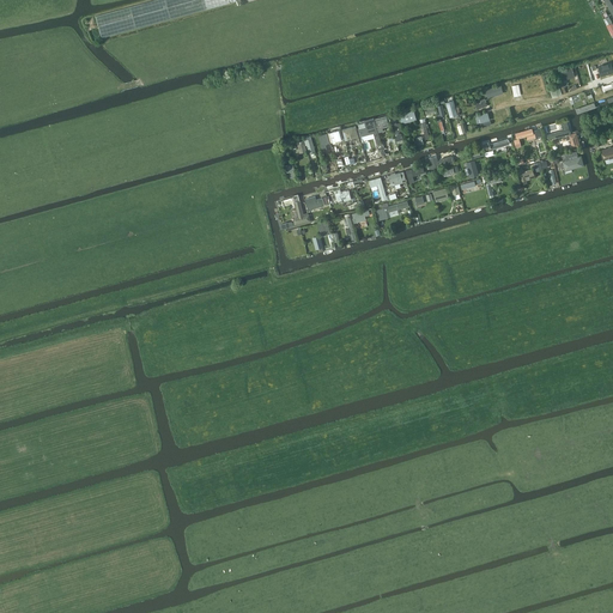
[(102,37),(240,0),(155,0),(96,16),(102,37)]
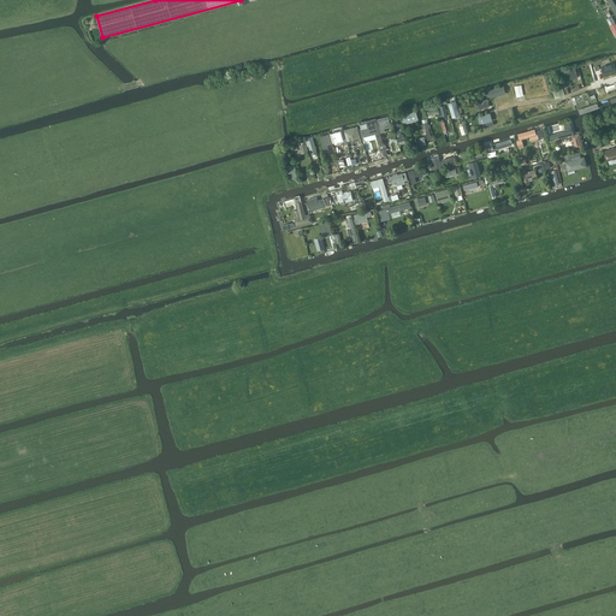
[(615,69),(614,63),(602,66),(604,76),(615,71),(615,69)]
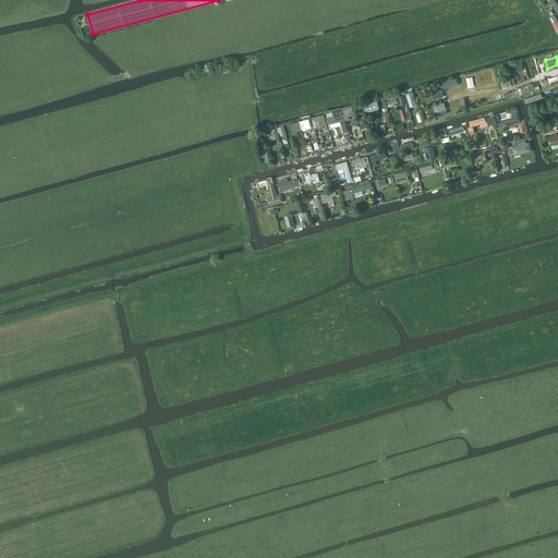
[(511,73),(523,71),(521,61),(509,64),(511,73)]
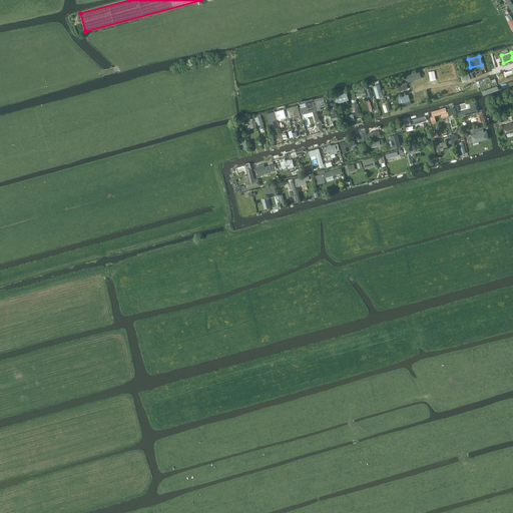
[(468,70),(460,72),(462,82),(471,79),(468,70)]
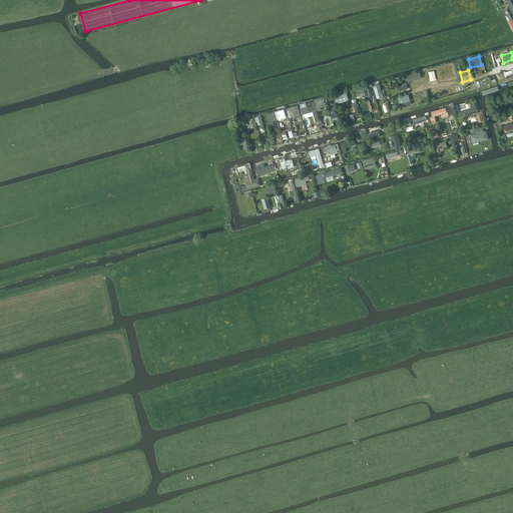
[(420,71),(407,74),(409,81),(422,78),(420,71)]
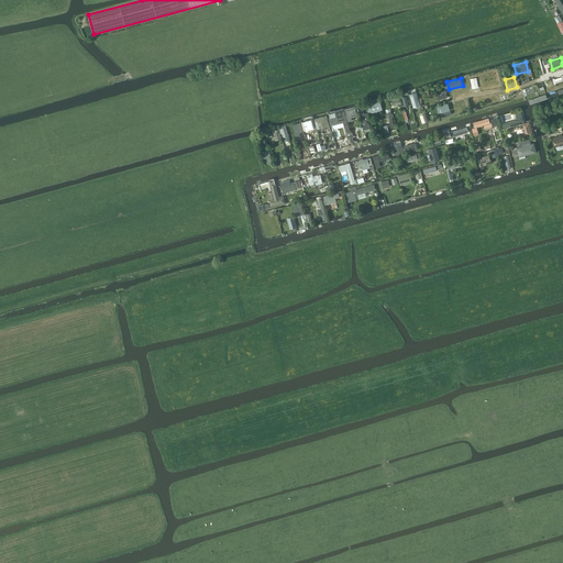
[(438,100),(448,97),(445,90),(435,92),(438,100)]
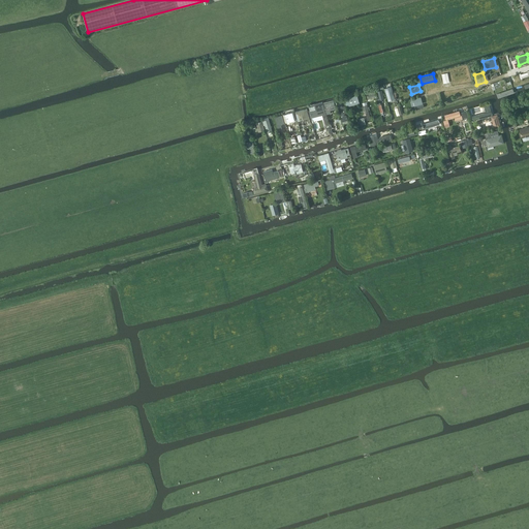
[(392,87),(385,88),(389,101),(395,99),(392,87)]
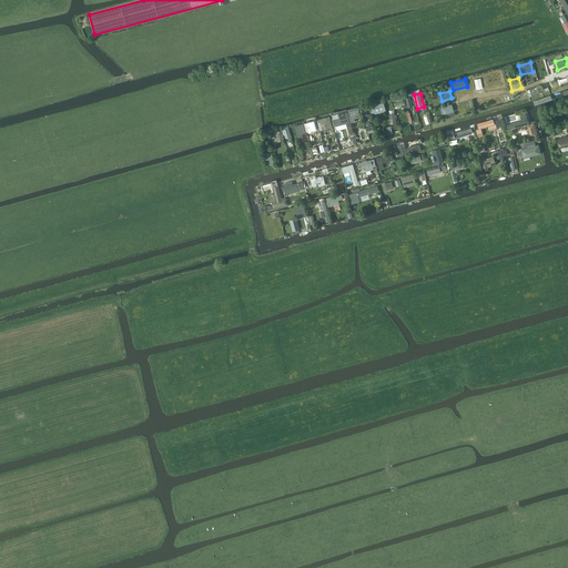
[(403,107),(406,105),(404,99),(405,99),(404,95),(399,97),(399,95),(393,98),(394,102),(395,105),(396,105),(397,108),(403,107)]
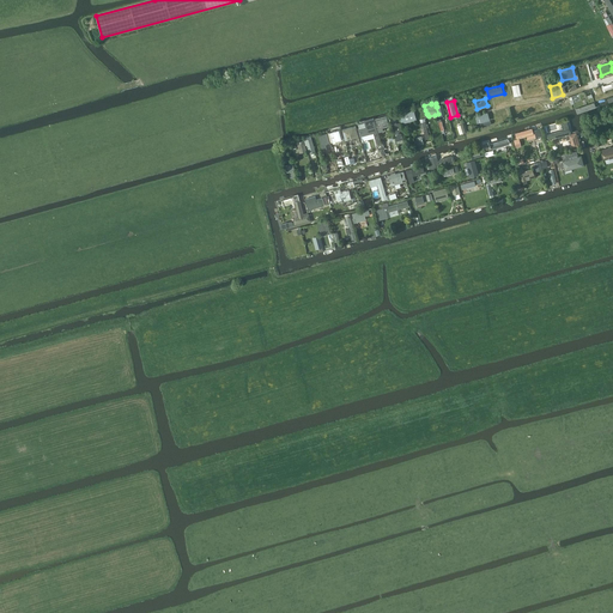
[(595,108),(594,103),(575,109),(576,114),(595,108)]
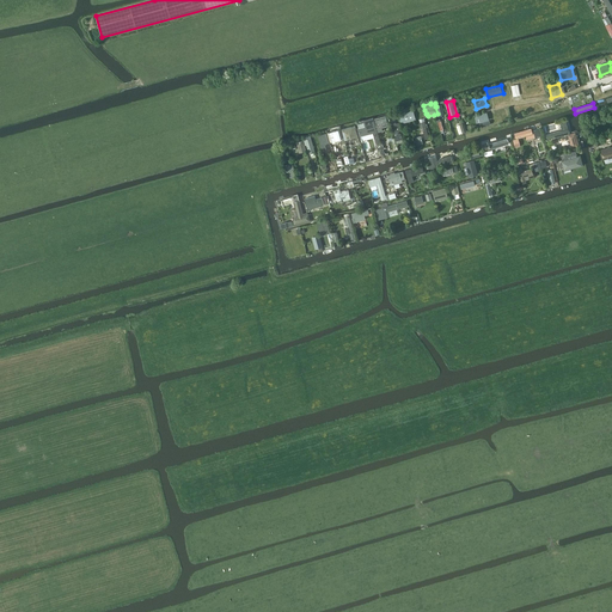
[(398,114),(401,123),(416,120),(414,110),(398,114)]
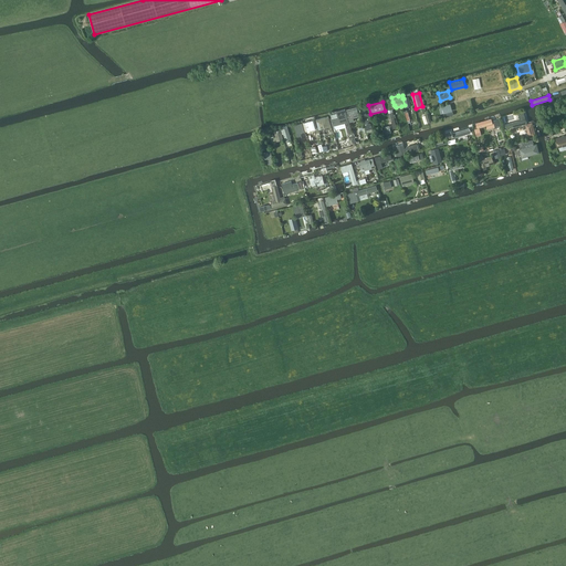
[(440,115),(452,111),(450,104),(438,107),(440,115)]
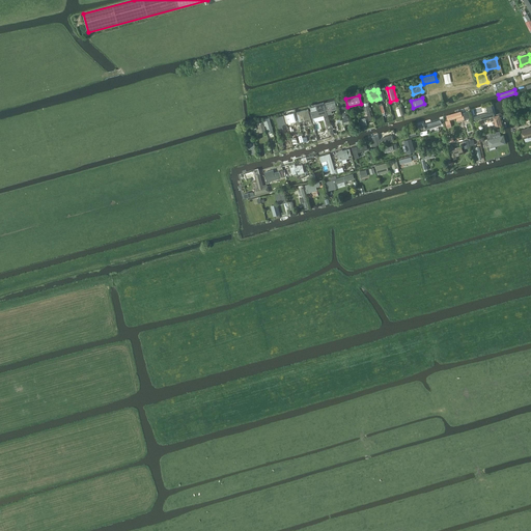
[(328,114),(328,116),(331,115),(332,114),(331,109),(336,108),(334,101),(324,103),(327,114),(328,114)]
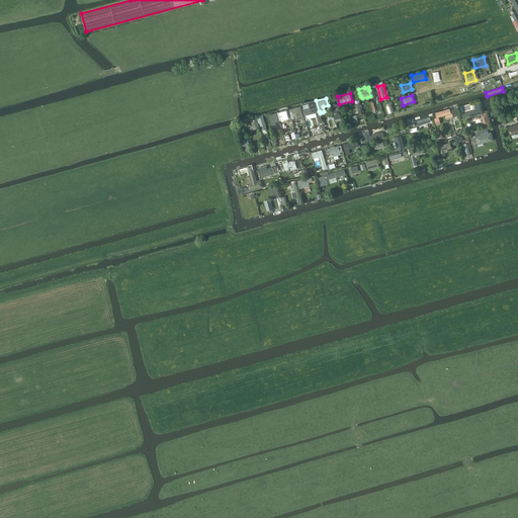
[(319,111),(316,100),(308,102),(308,103),(303,105),(304,108),(303,108),(306,120),(317,117),(319,122),(322,121),(320,113),(320,111),(319,111)]
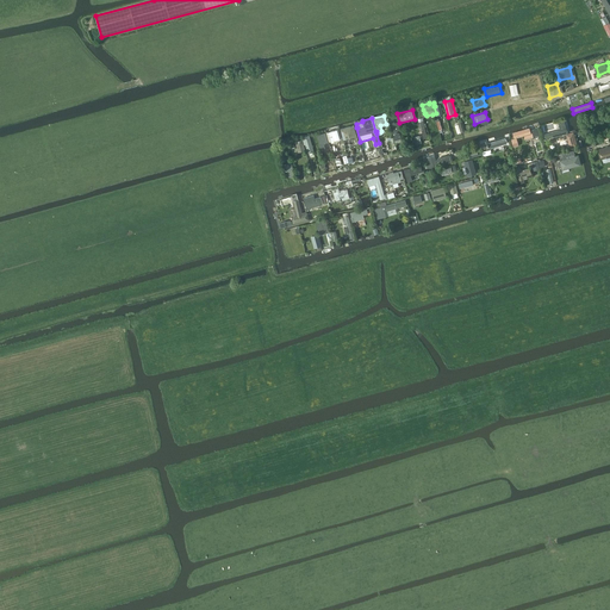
[(394,123),(393,118),(388,119),(394,141),(402,138),(399,132),(398,132),(397,131),(399,130),(398,122),(394,123)]
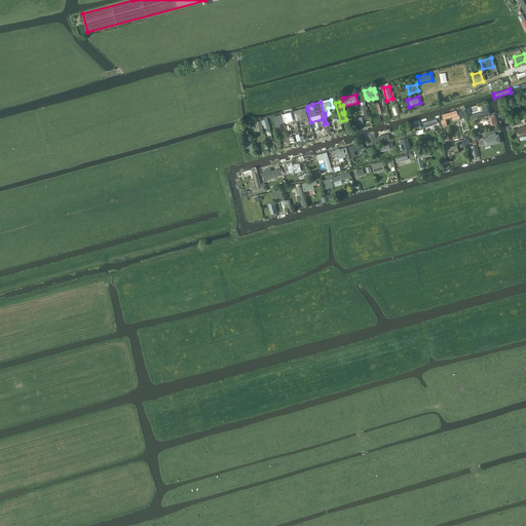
[(362,105),(361,105),(363,115),(364,114),(365,119),(369,119),(365,104),(362,105)]
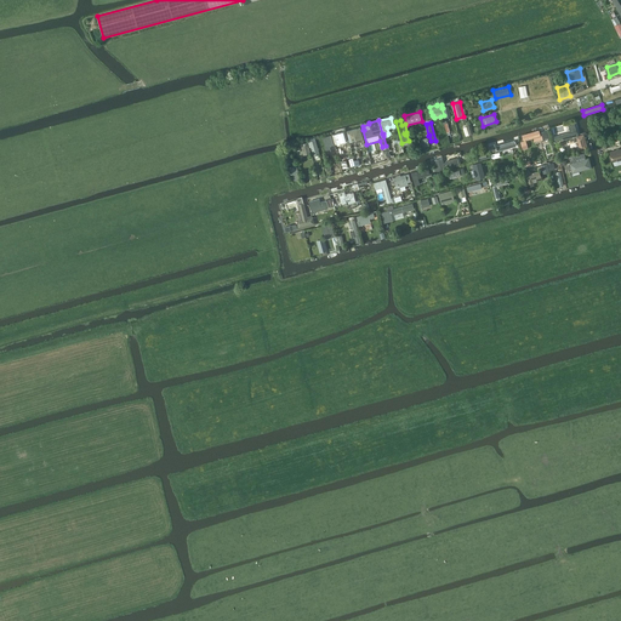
[(557,141),(577,136),(579,132),(576,131),(575,123),(568,124),(570,132),(554,135),(554,138),(557,141)]
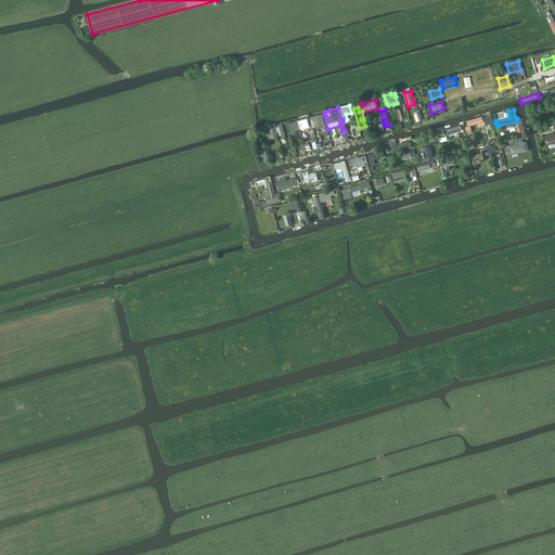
[(322,116),(310,119),(312,127),(324,124),(322,116)]
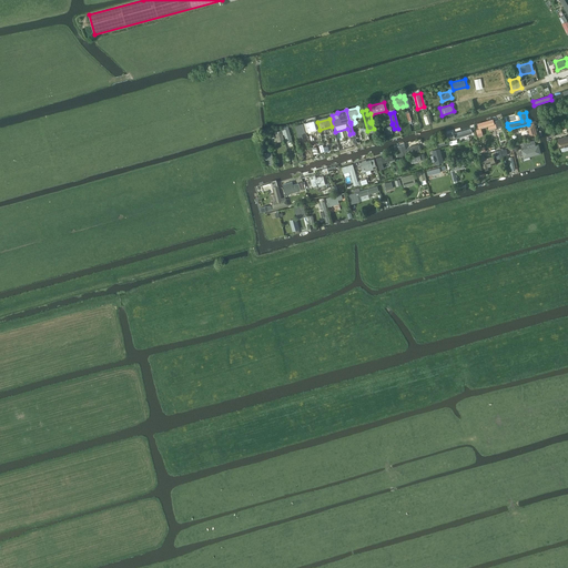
[(501,119),(495,121),(497,129),(504,127),(501,119)]
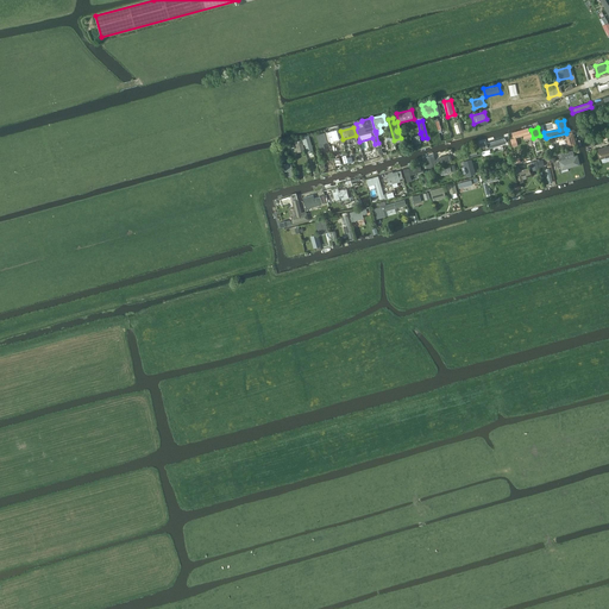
[(512,133),(514,138),(531,133),(528,129),(512,133)]
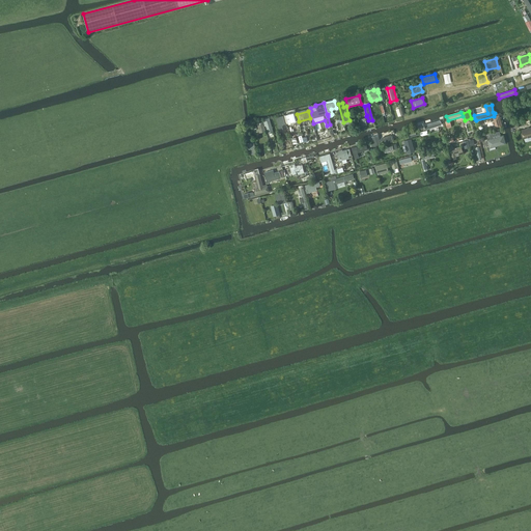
[(296,113),(285,115),(287,122),(297,119),(296,113)]
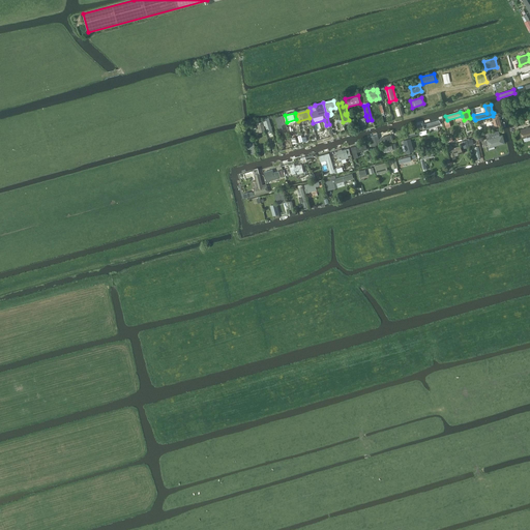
[(284,130),(282,125),(286,124),(283,115),(275,117),(280,131),(284,130)]
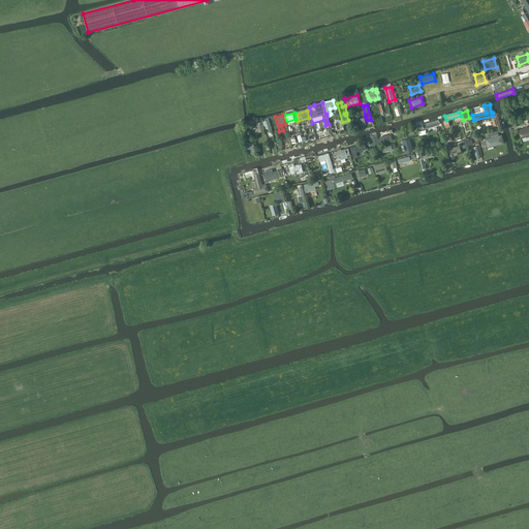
[(501,126),(497,115),(491,117),(494,128),(501,126)]
